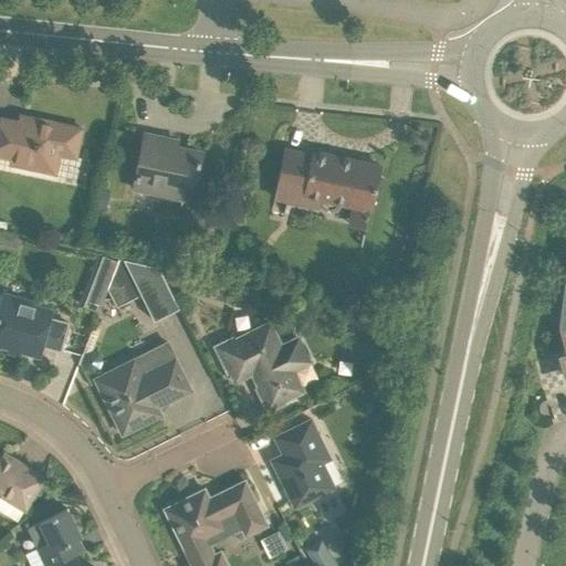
[(75,159),(77,150),(82,128),(41,119),(39,126),(2,117),(0,127),(0,156),(10,158),(9,165),(56,175),(61,156),(75,159)]
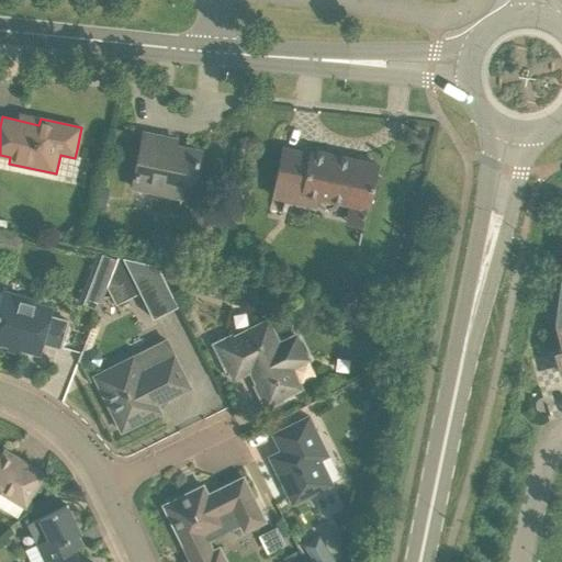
[(194,183),(201,152),(164,145),(165,137),(144,133),(133,188),(184,198),(188,181),(194,183)]
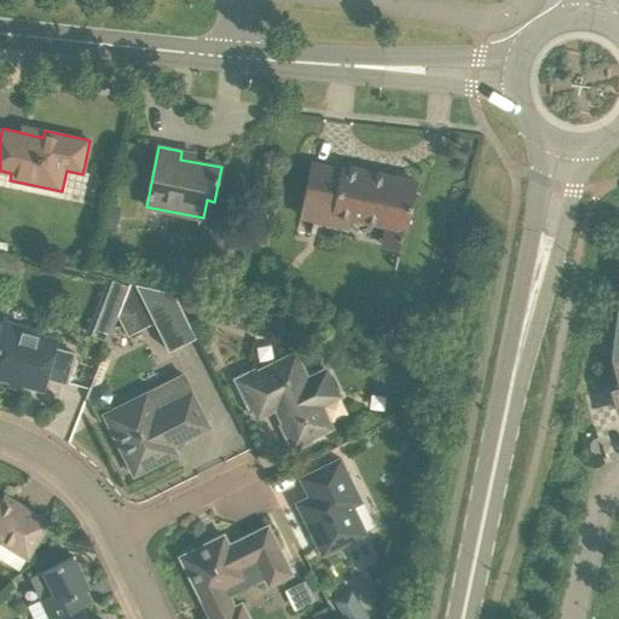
[(399,250),(404,229),(408,229),(417,181),(342,166),(341,169),(311,163),(299,219),(348,229),(350,225),(383,232),(380,247),(399,250)]
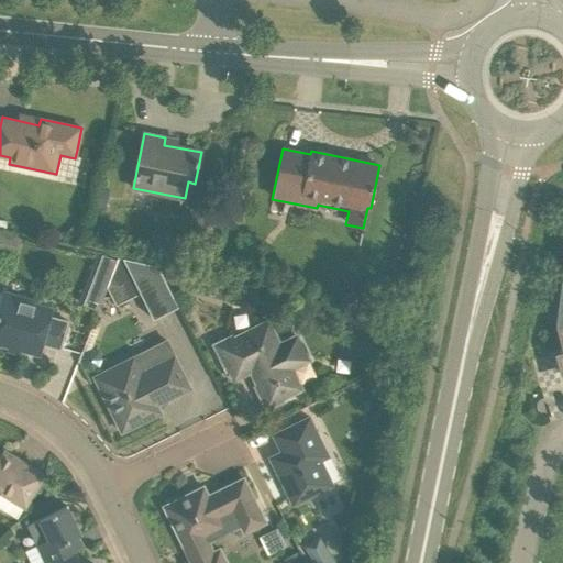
[(96,203),(95,206),(106,208),(107,206),(110,190),(99,188),(96,203)]
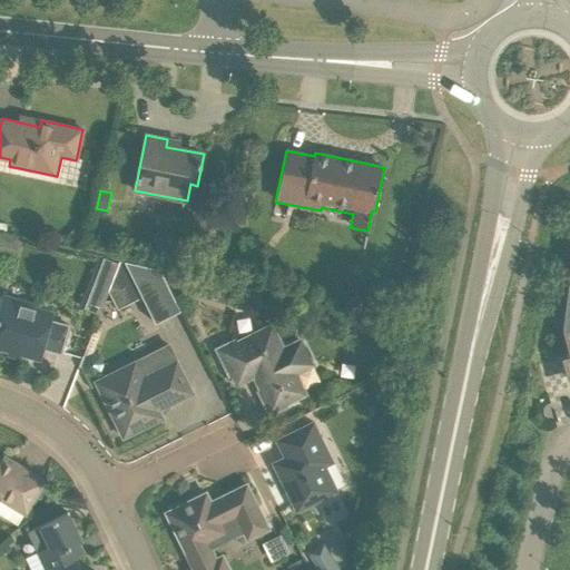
[(75,227),(67,236),(74,243),(81,234),(75,227)]
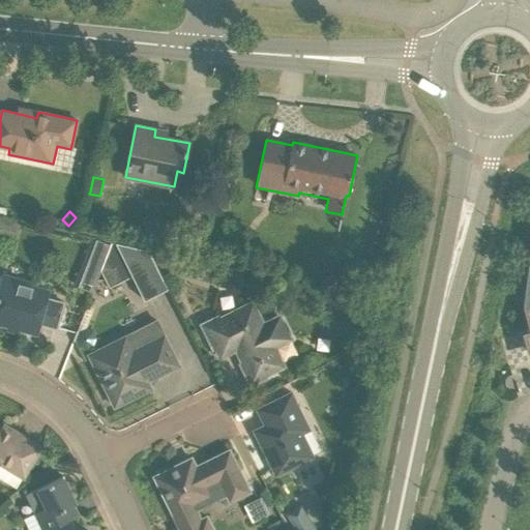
[(1,217),(0,223),(0,226),(8,229),(18,231),(20,223),(1,217)]
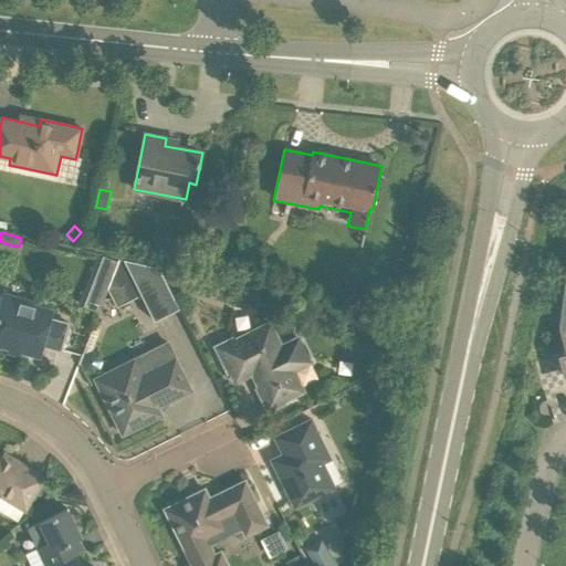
[(112,276),(118,261),(101,254),(94,269),(103,272),(112,276)]
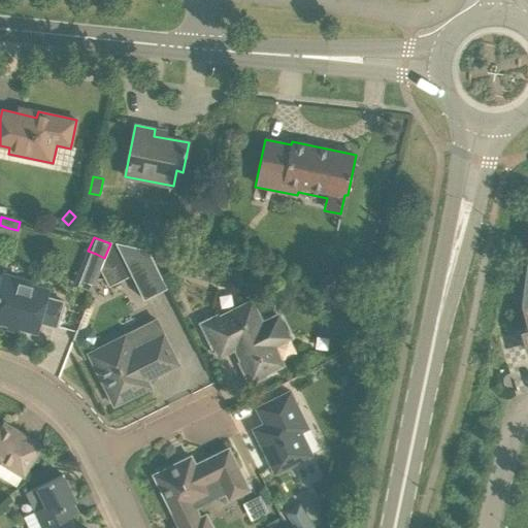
[(150,250),(116,241),(114,241),(145,299),(167,287),(150,250)]
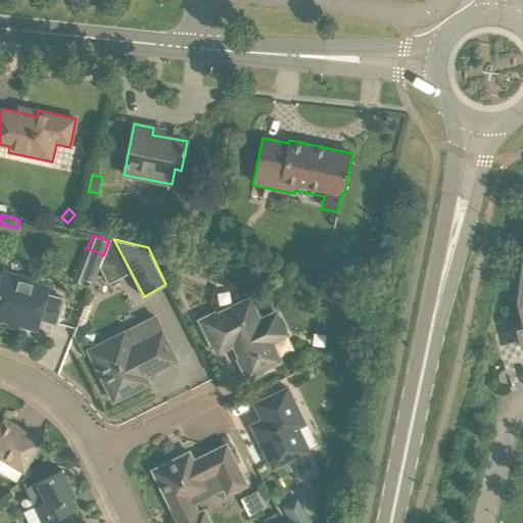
[(176,253),(149,247),(160,271),(174,264),(176,253)]
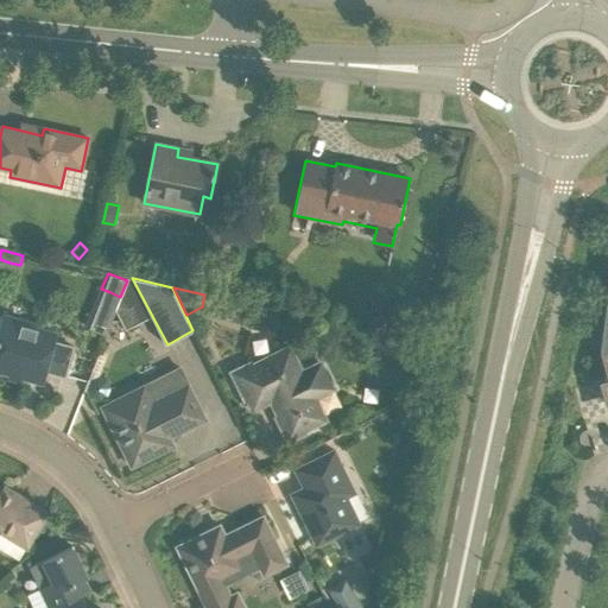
[(0,369),(43,381),(57,330),(38,325),(39,322),(4,312),(2,316),(0,315),(0,369)]
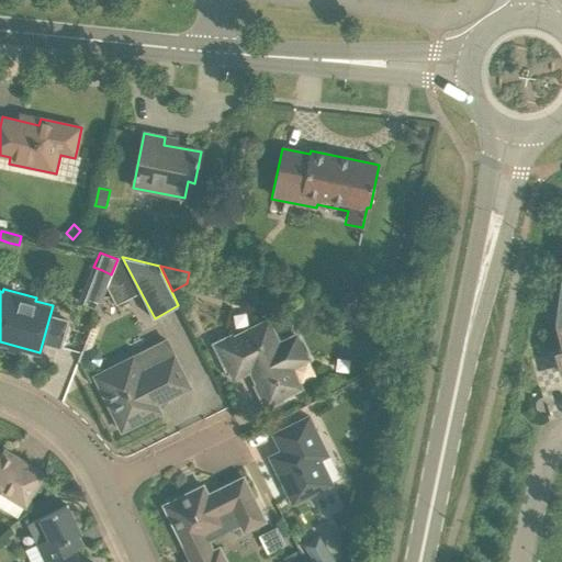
[(267,407),(304,390),(293,368),(312,360),(298,332),(280,340),(269,317),(234,335),(234,334),(214,344),(227,371),(231,370),(234,378),(250,369),(257,382),(255,383),(267,407)]
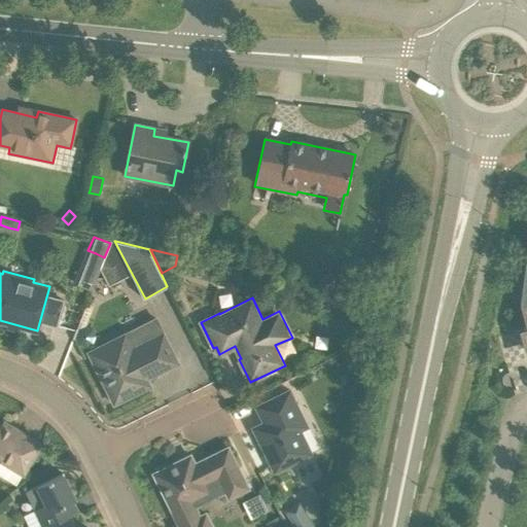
[(178,363),(169,345),(156,319),(89,352),(114,403),(150,386),(146,379),(178,363)]
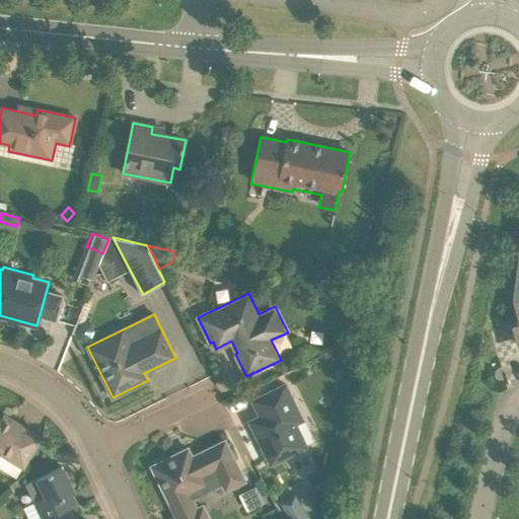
[(262,448),(271,466),(309,447),(298,425),(305,421),(287,383),(252,400),(260,416),(254,419),(268,445),(262,448)]
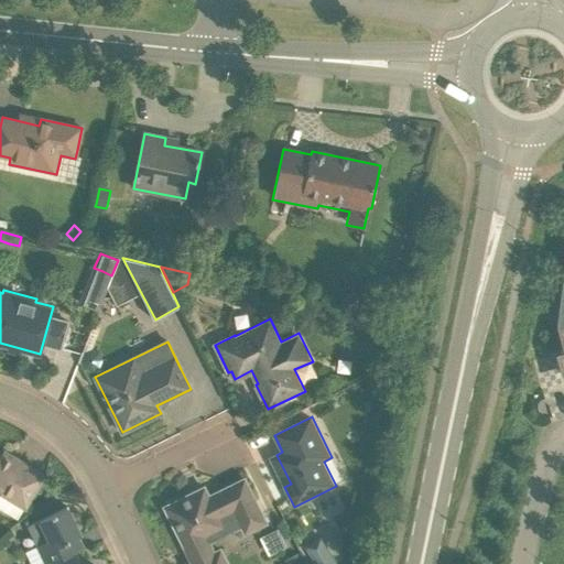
[(4,452),(1,457),(0,456),(0,495),(25,510),(45,476),(4,452)]
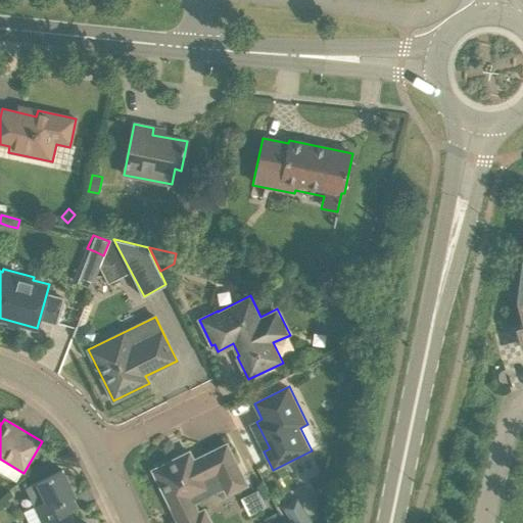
[(246,486),(235,463),(227,444),(193,461),(189,452),(152,470),(171,507),(173,506),(181,521),(177,522),(211,522),(204,508),(198,511),(195,503),(223,489),(227,496),(246,486)]
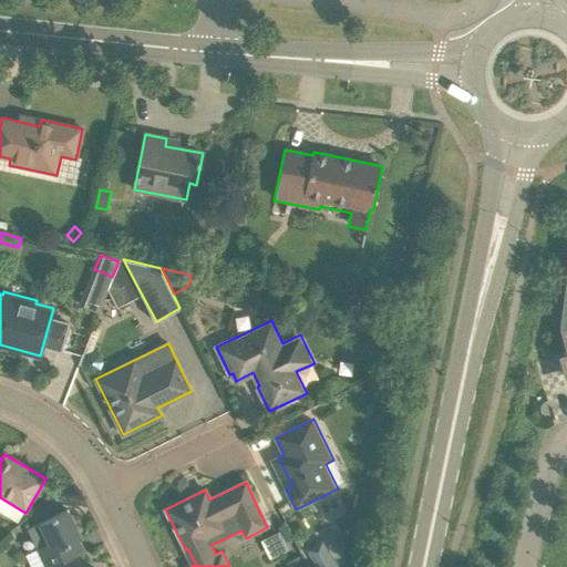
[(33,566),(51,566),(57,564),(76,555),(71,543),(81,537),(68,509),(28,528),(38,549),(28,554),(33,566)]
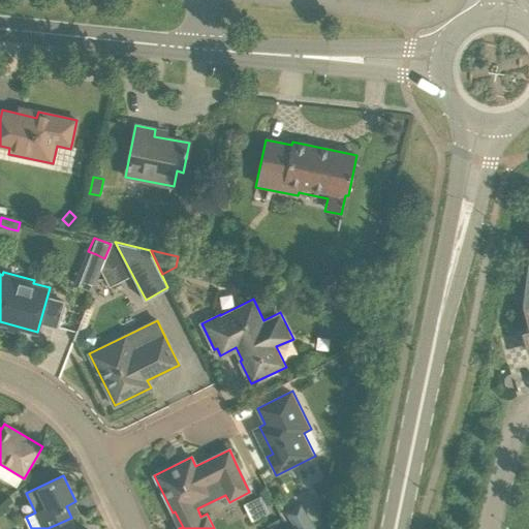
[(316,528),(302,503),(285,512),(296,528),(316,528)]
